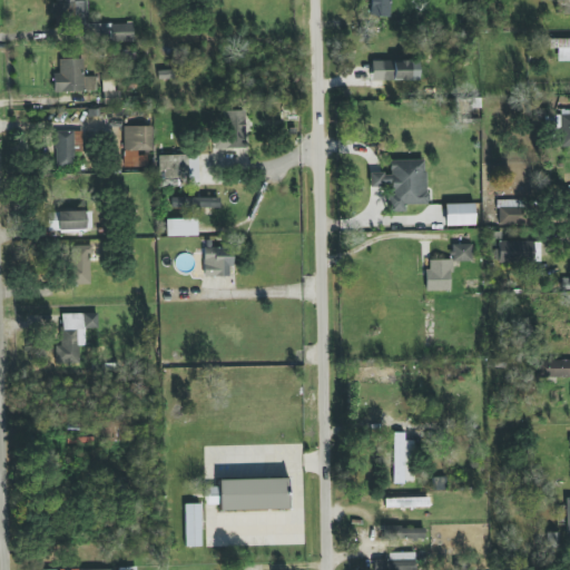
[(87,1),(74,1),(74,0),(61,0),(62,3),(55,3),(56,27),(87,26),(87,1)]
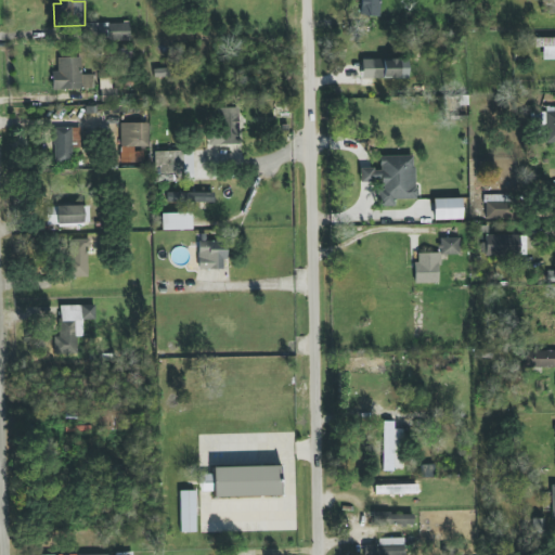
[(379,16),(379,0),(361,0),(361,16),(379,16)]
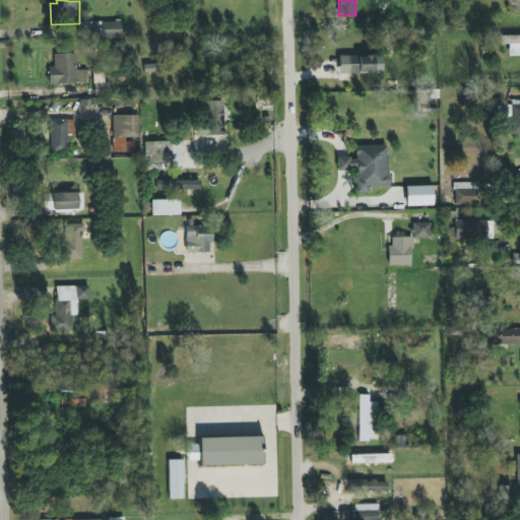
[(122,22),(90,22),(90,38),(122,38),(122,22)]
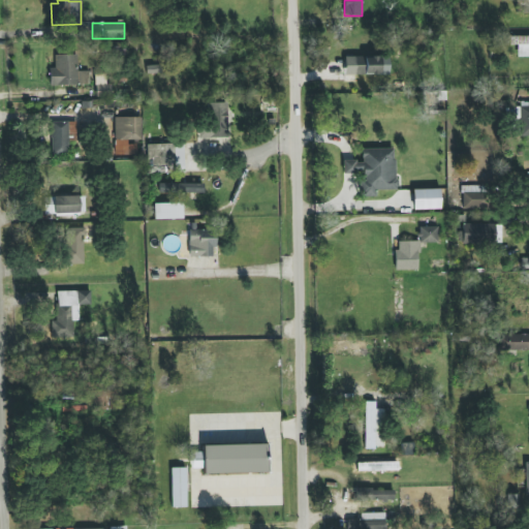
[(528,35),(507,36),(507,45),(517,45),(517,57),(528,56),(528,35)]
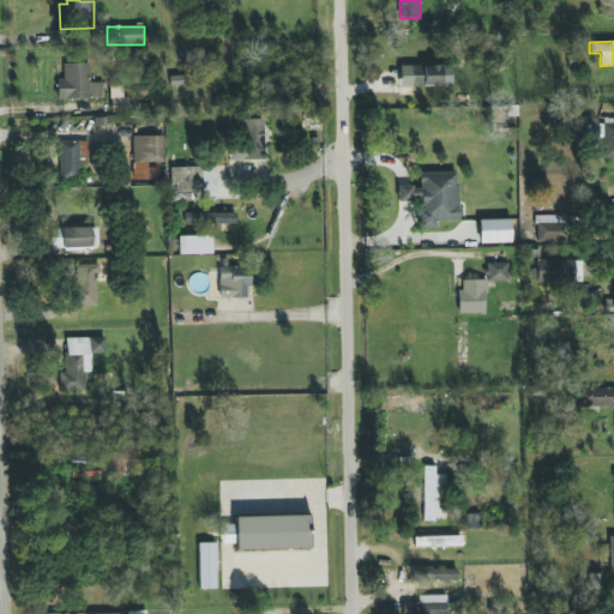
[(58,100),(103,98),(102,83),(90,83),(90,64),(64,64),(64,79),(58,79),(58,100)]
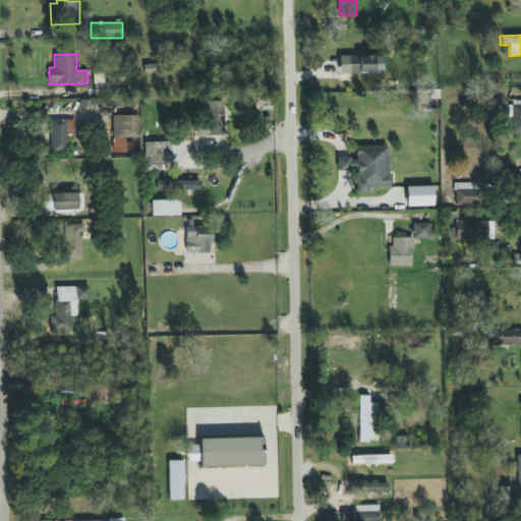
[(339,56),(339,74),(383,73),(383,55),(339,56)]
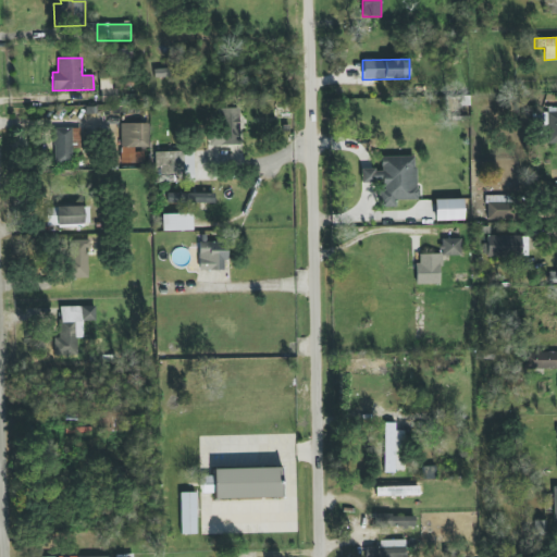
[(556,111),(556,107),(547,108),(548,144),(556,143),(556,111)]
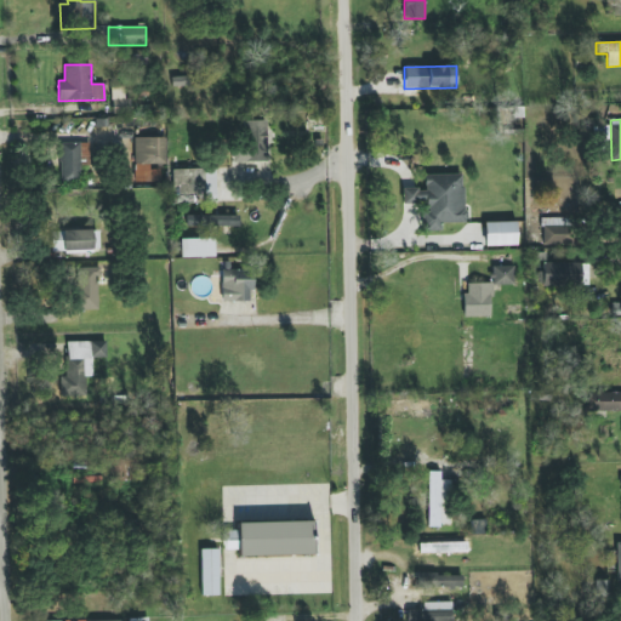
[(233,163),(267,161),(266,120),(244,121),(245,147),(232,148),(233,163)]
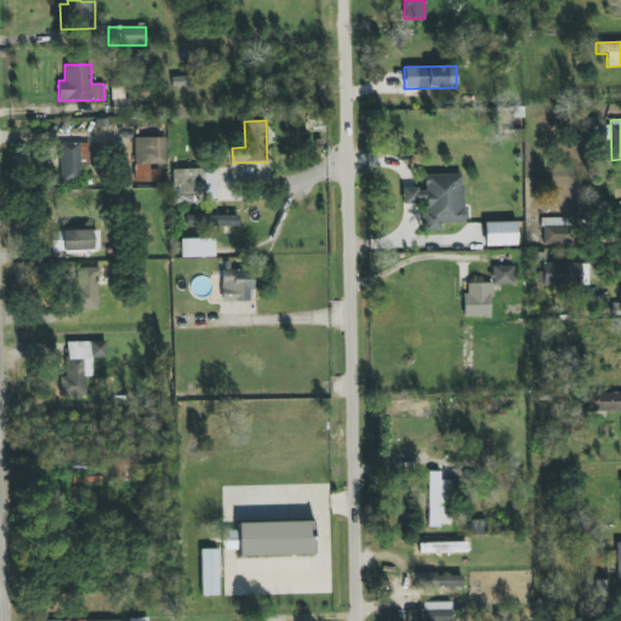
[(165,137),(135,138),(135,182),(160,182),(160,166),(166,166),(165,137)]
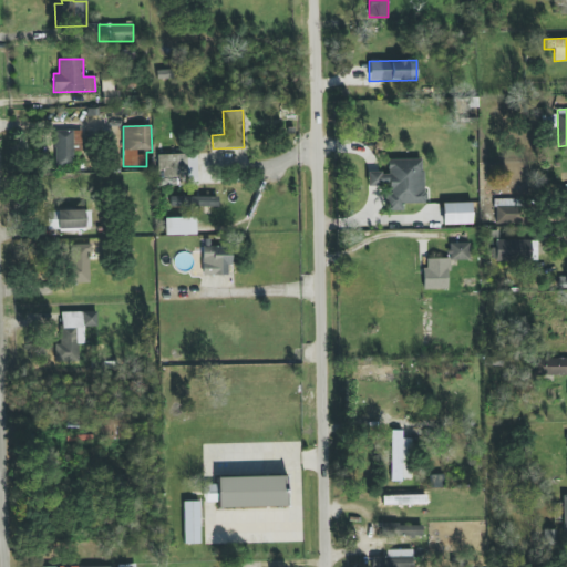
[(82,131),(54,131),(55,165),(73,165),(73,151),(82,151),(82,131)]
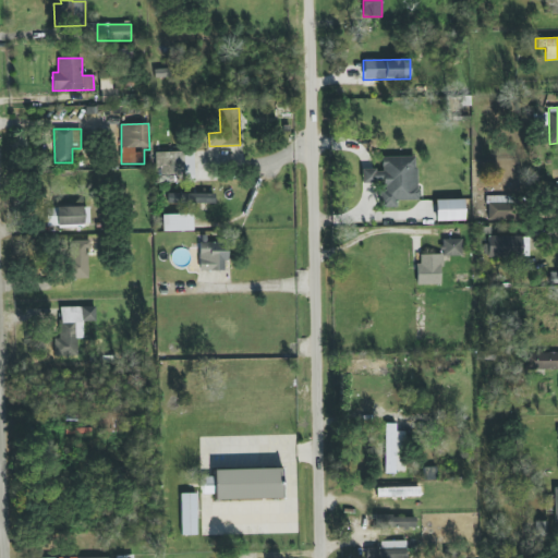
[(195,182),(194,152),(155,153),(156,183),(180,183),(180,182),(195,182)]
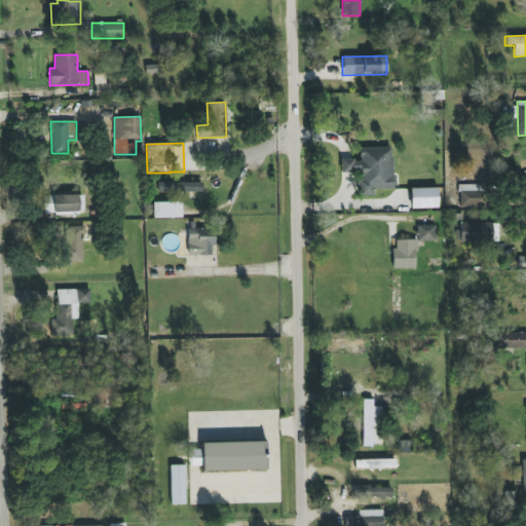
[(360,148),(360,159),(341,160),(341,173),(359,173),(359,196),(373,196),(373,189),(393,189),(392,148),(360,148)]
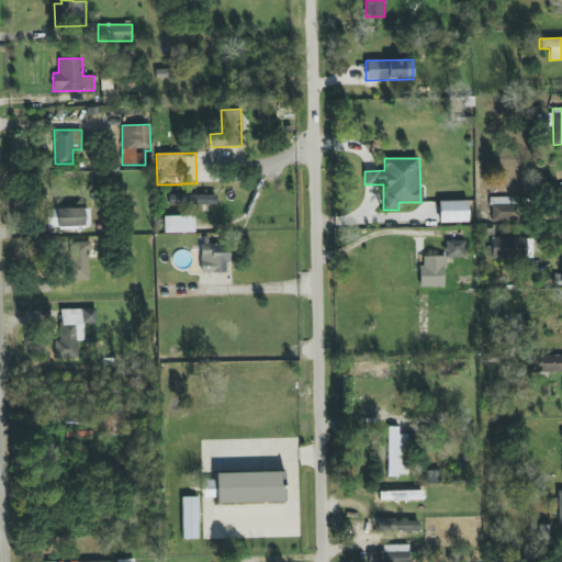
[(216,197),(169,194),(169,204),(216,206),(216,197)]
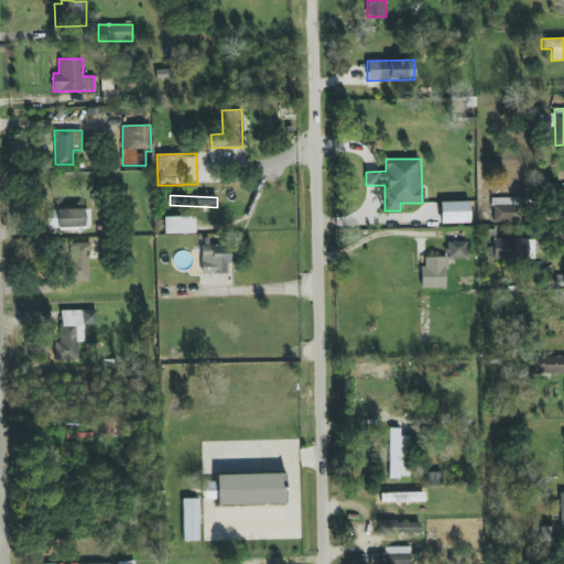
[(492,223),(520,221),(520,198),(492,198),(492,223)]
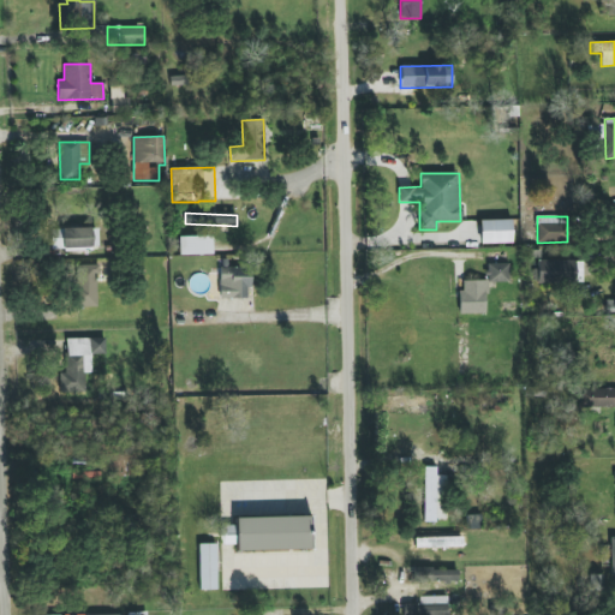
[(512,220),(479,221),(481,244),(512,243),(512,220)]
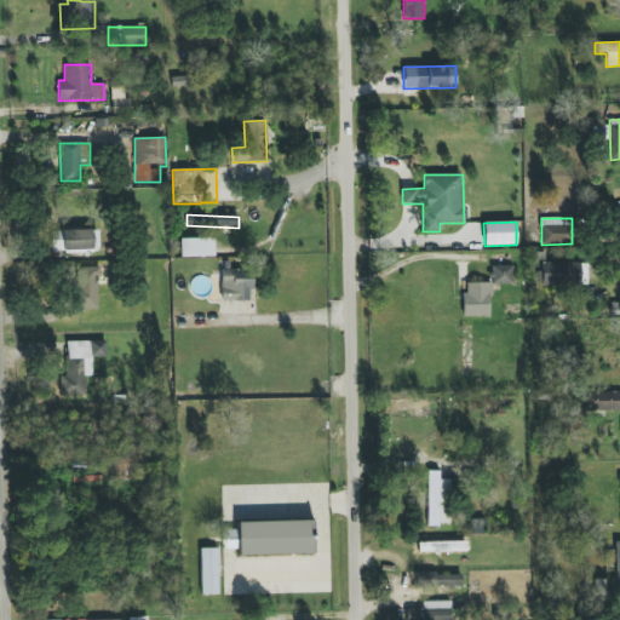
[(52,231),(52,251),(98,251),(98,230),(52,231)]
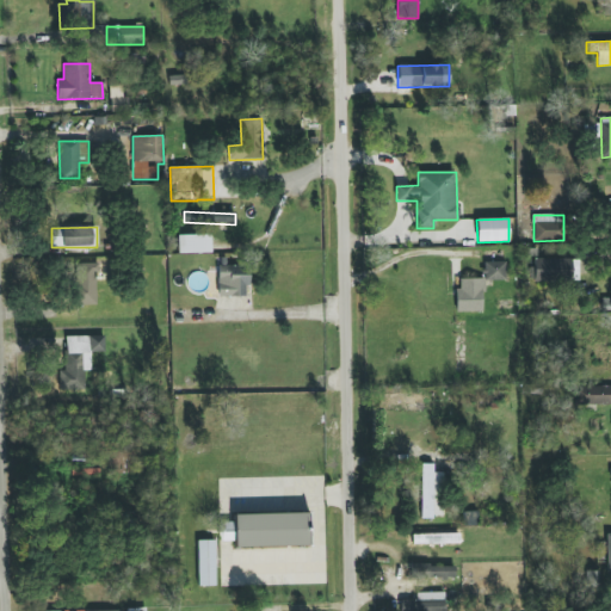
[(210,235),(178,236),(178,253),(211,253),(210,235)]
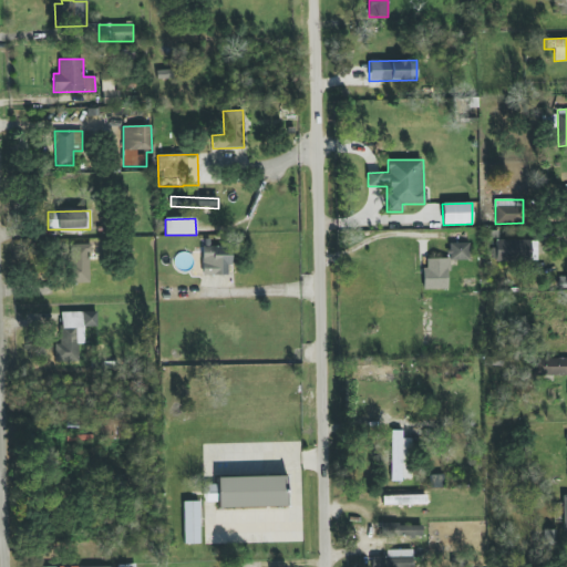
[(531,240),(495,239),(495,261),(529,261),(531,240)]
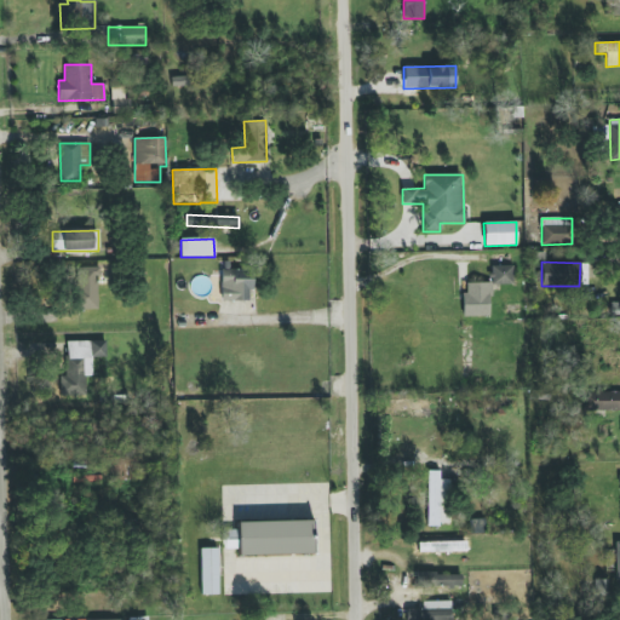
[(512,265),(492,267),(492,285),(514,285),(512,265)]
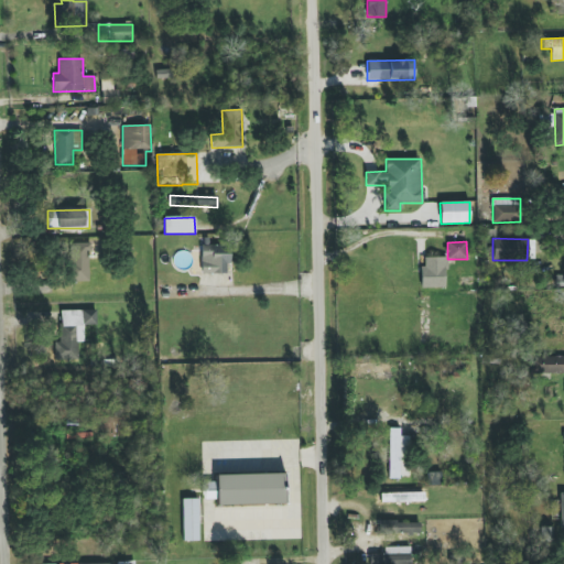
[(89,281),(89,243),(68,243),(69,282),(89,281)]
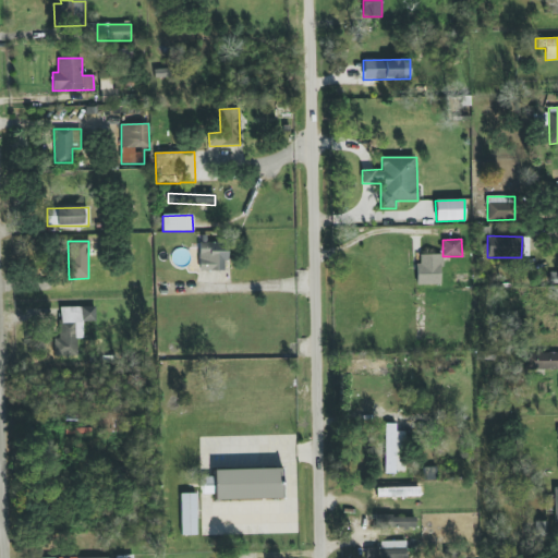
[(223,271),(223,261),(228,261),(228,243),(199,243),(199,270),(223,271)]
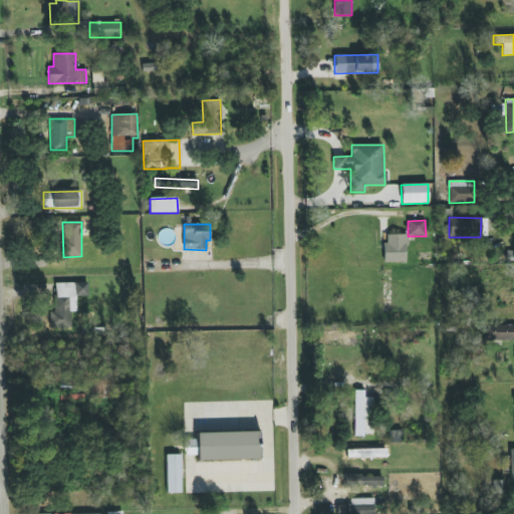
[(384,262),(407,262),(406,234),(384,235),(384,262)]
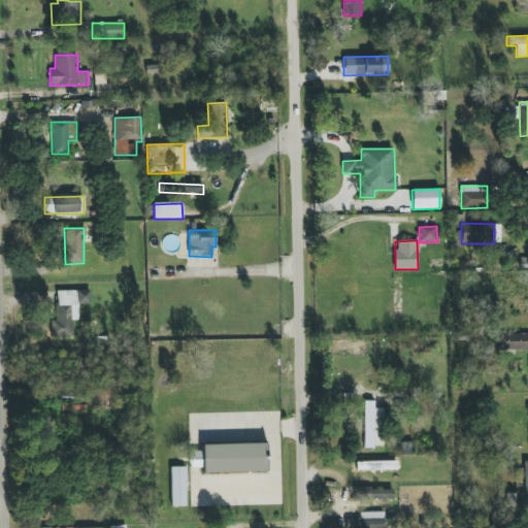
[(90,304),(90,291),(57,291),(57,320),(52,320),(52,337),(73,337),(73,320),(78,320),(78,304),(90,304)]
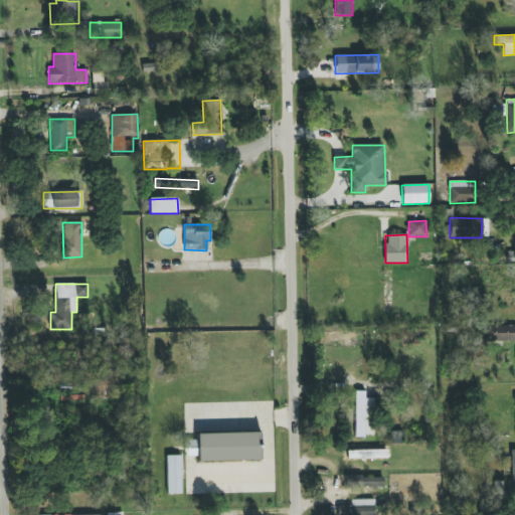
[(493,341),(514,341),(514,325),(493,325),(493,341)]
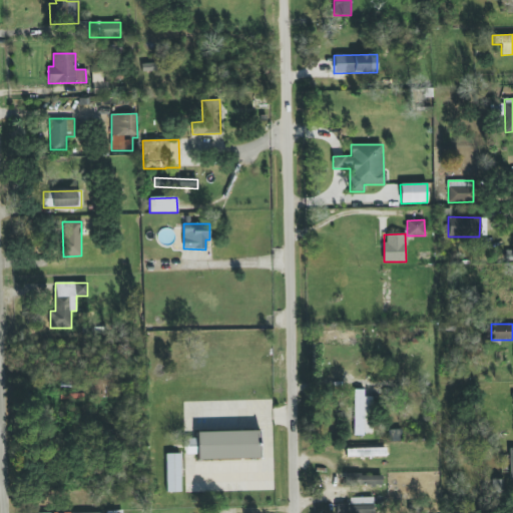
[(354,434),(371,435),(372,397),(364,397),(364,390),(355,390),(354,434)]
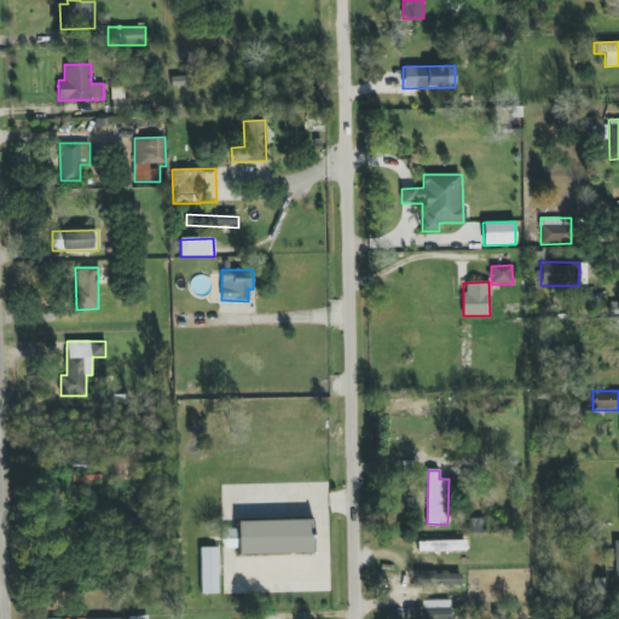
[(236,521),(237,530),(227,530),(229,548),(237,548),(237,555),(313,554),(312,520),(236,521)]
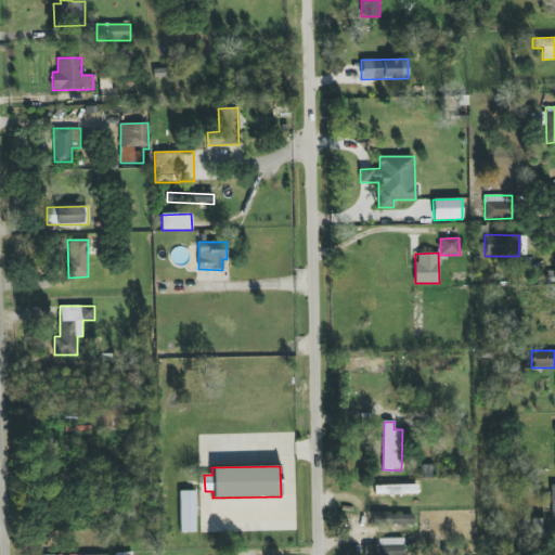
[(195,491),(180,491),(180,532),(195,532),(195,491)]
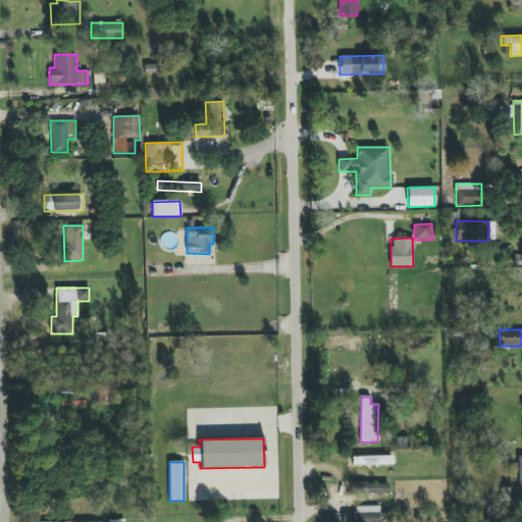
[(388,493),(388,483),(351,483),(351,493),(388,493)]
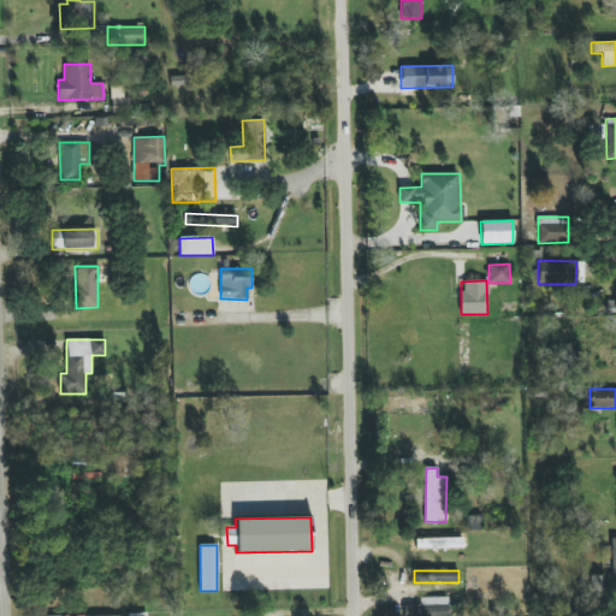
[(448,615),(448,597),(420,598),(420,605),(402,605),(402,615),(448,615)]
